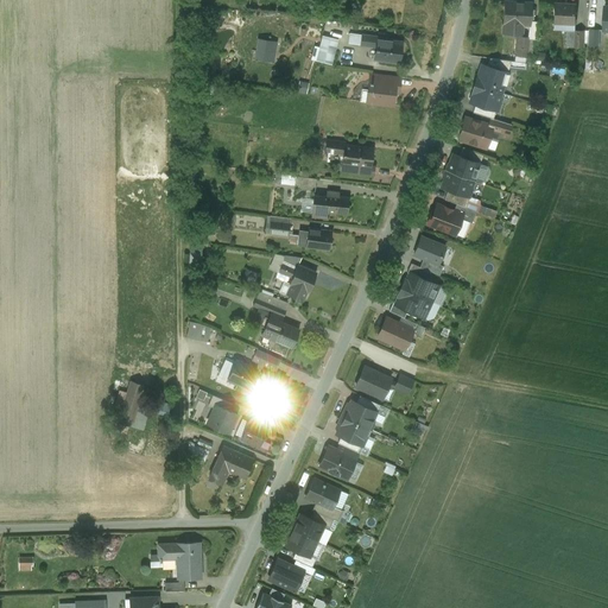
[(530,5),(515,4),(515,2),(504,1),(502,24),(504,24),(518,24),(530,25),(531,4),(530,4),(530,5)]
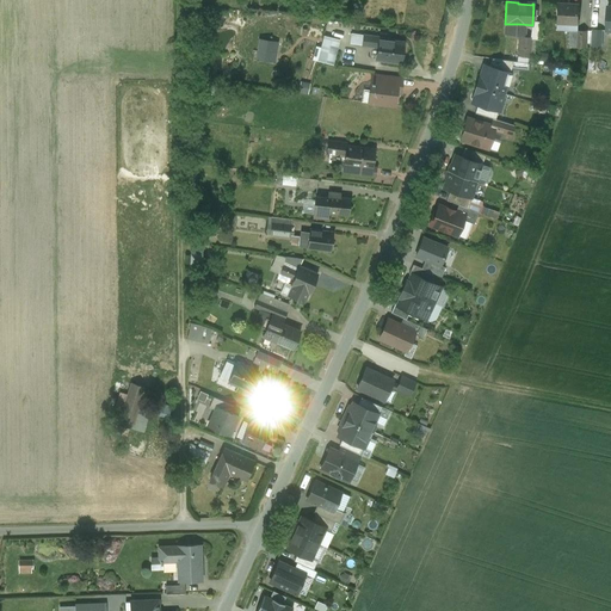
[(578,5),(556,5),(555,22),(555,30),(576,31),(576,30),(578,30),(578,5)]
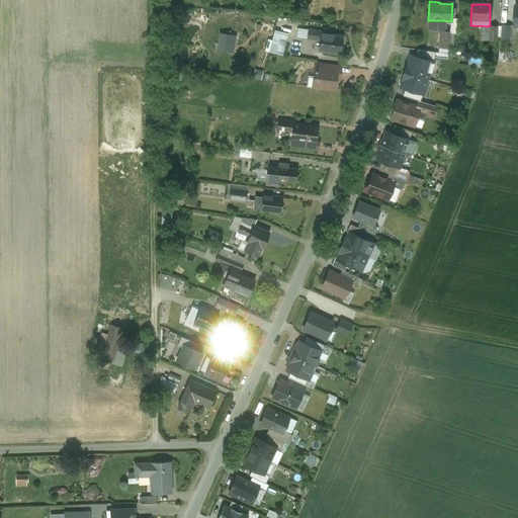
[(441,20),(429,20),(428,28),(441,29),(441,20)]
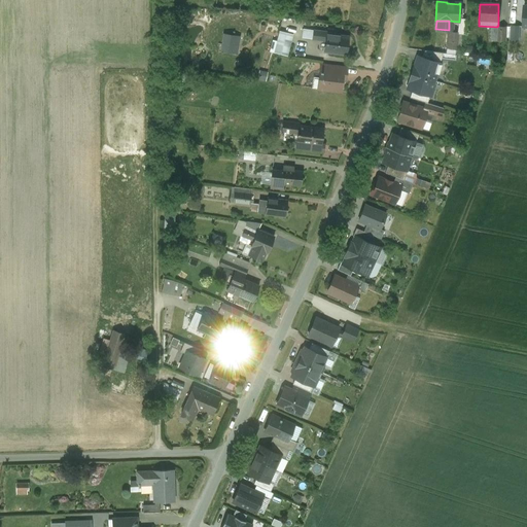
[(498,26),(497,26),(497,27),(497,40),(505,40),(505,27),(498,26)]
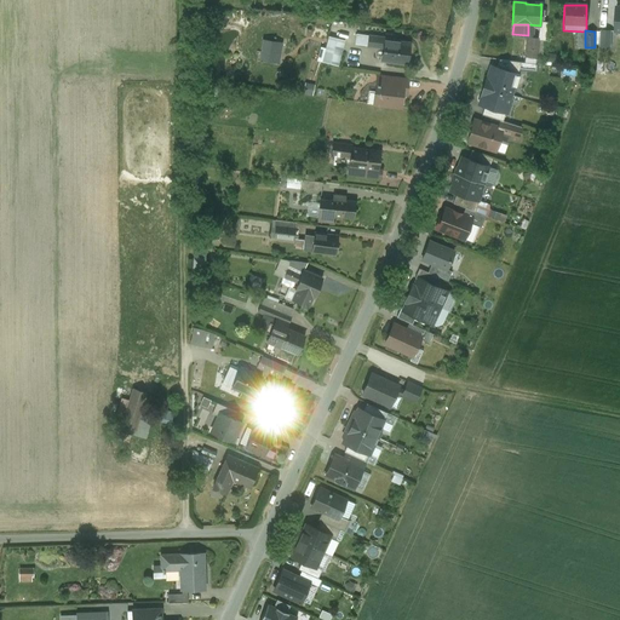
[(385,38),(362,35),(361,45),(368,46),(384,49),(385,38)]
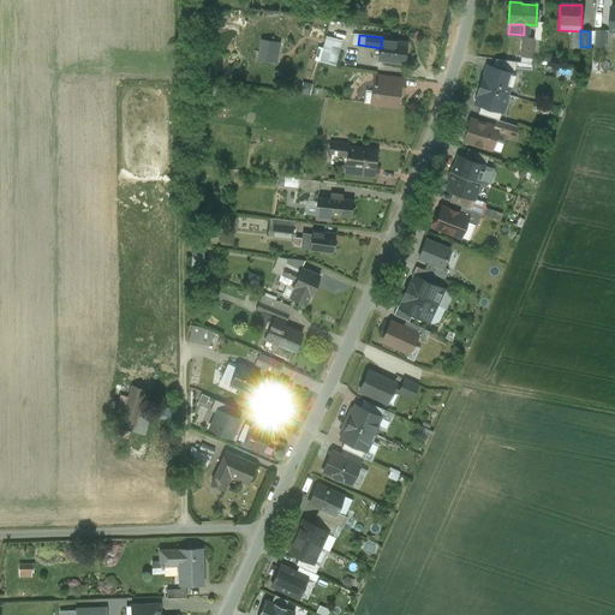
[(533,37),(524,36),(521,57),(531,58),(533,39),(533,37)]
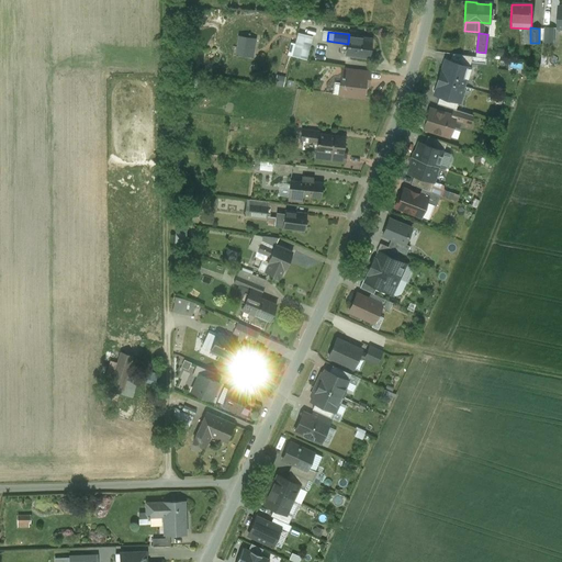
[(371,40),(356,37),(356,35),(349,34),(348,44),(347,54),(368,57),(371,40)]
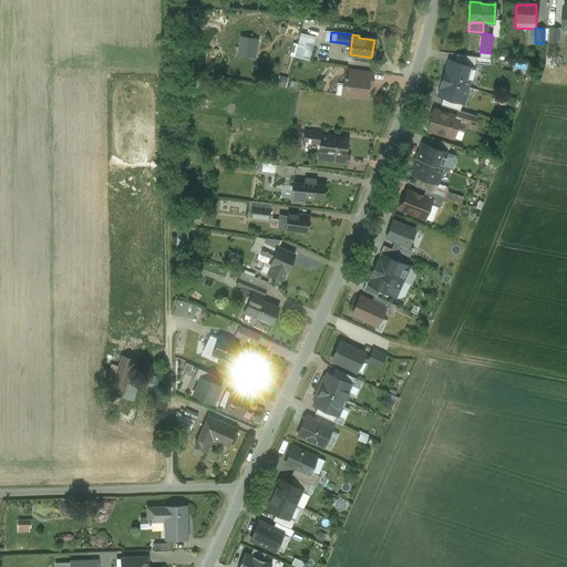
[(492,35),(490,53),(481,52),(480,55),(480,57),(495,59),(497,35),(492,35)]
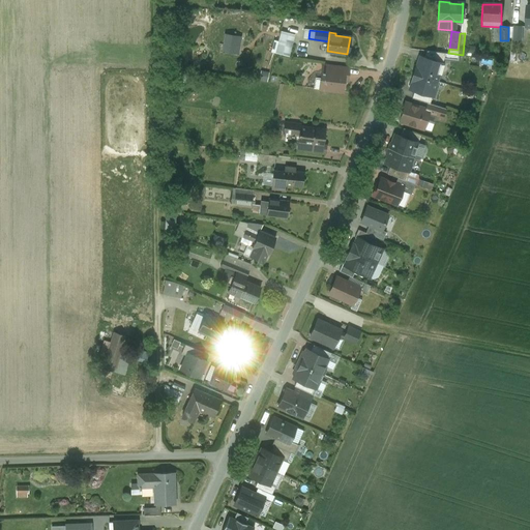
[(235,35),(226,34),(224,48),(233,49),(235,35)]
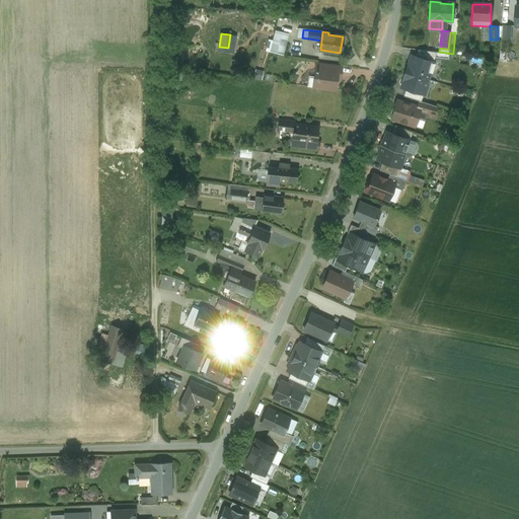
[(285,44),(273,41),(270,52),(282,55),(285,44)]
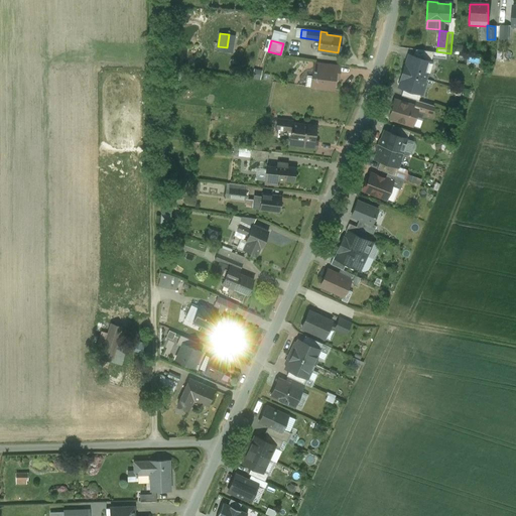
[(433,52),(415,49),(413,56),(430,61),(433,52)]
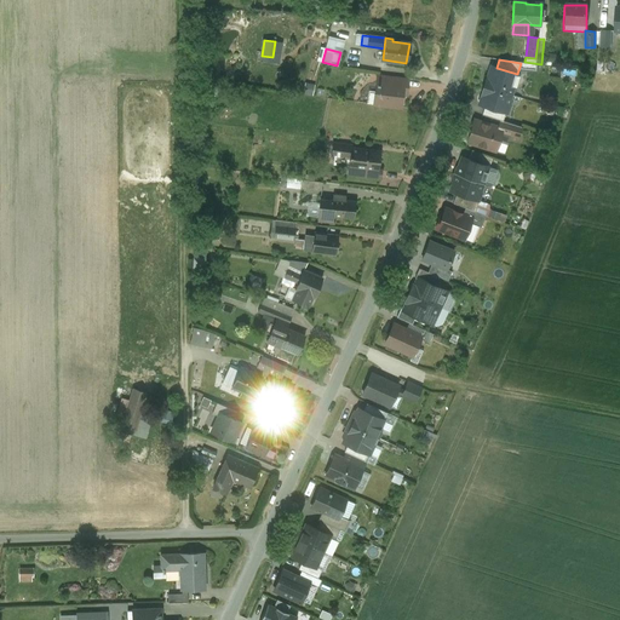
[(497,68),(493,67),(491,68),(484,87),(511,96),(514,87),(516,86),(520,76),(520,75),(517,74),(497,68)]
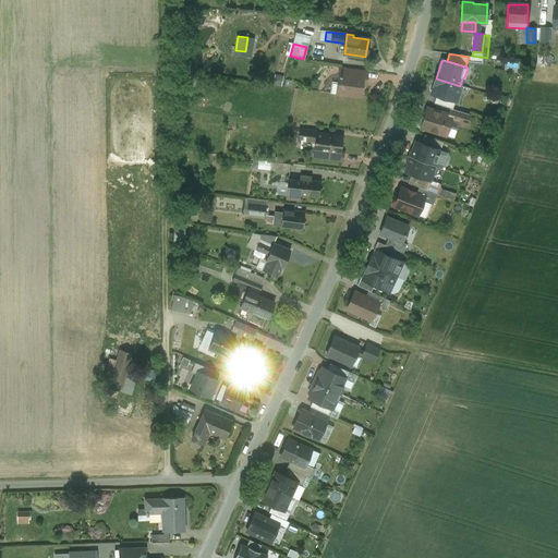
[(367,72),(353,71),(352,76),(363,79),(363,80),(366,81),(367,72)]
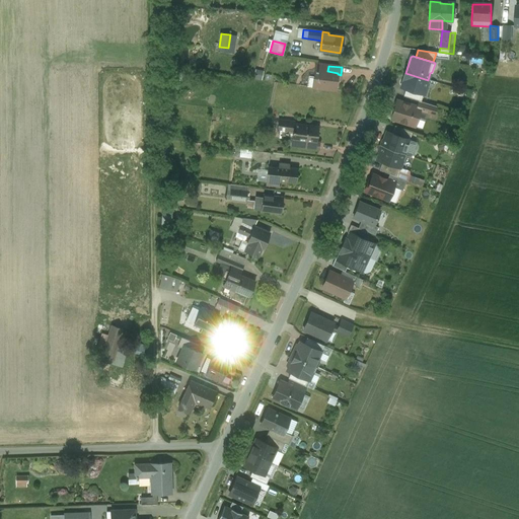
[(262,79),(263,71),(253,69),(252,77),(262,79)]
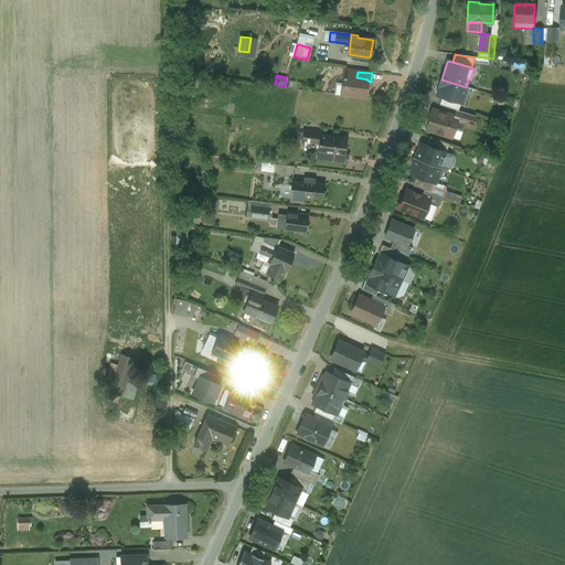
[(356,77),(342,76),(340,95),(365,98),(368,81),(368,80),(356,77)]
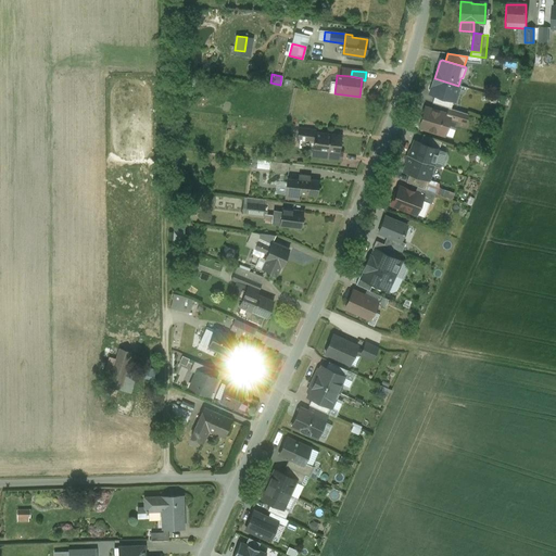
[(458,86),(434,78),(430,91),(431,95),(434,96),(453,101),(455,102),(457,96),(456,93),(458,86)]
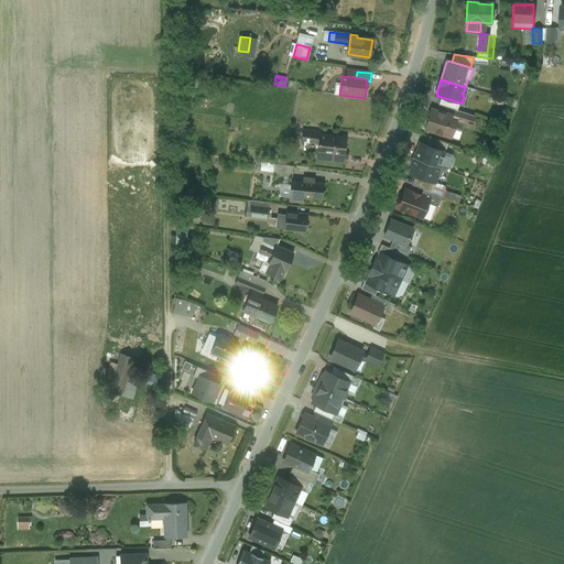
[(459,102),(441,97),(438,105),(455,110),(457,110),(459,102)]
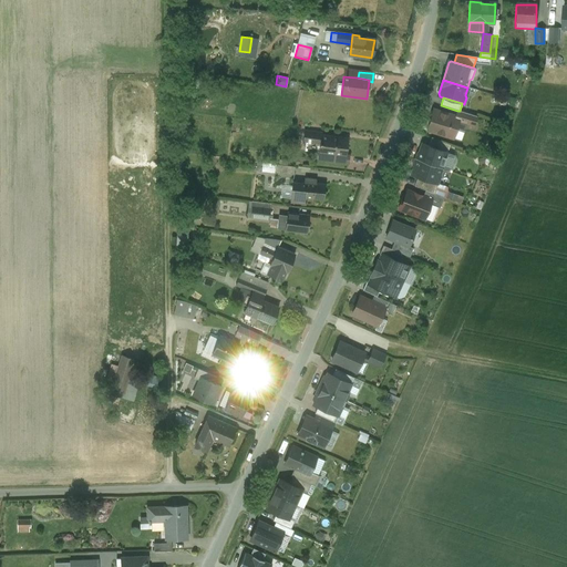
[(455,116),(433,110),(431,119),(430,119),(426,121),(425,125),(426,129),(428,129),(428,130),(453,137),(457,122),(459,117),(455,116)]
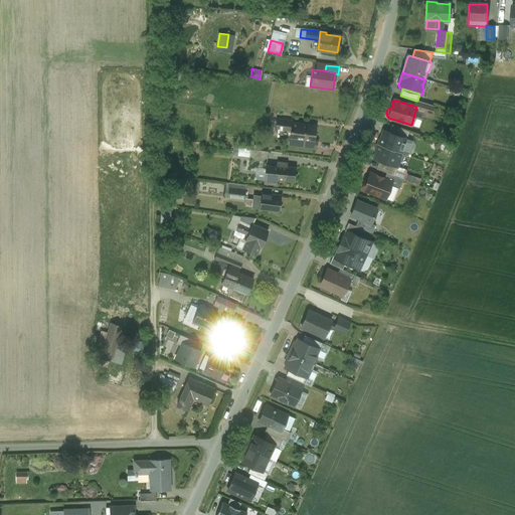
[(417,101),(415,101),(413,106),(416,107),(415,111),(431,115),(433,106),(417,101)]
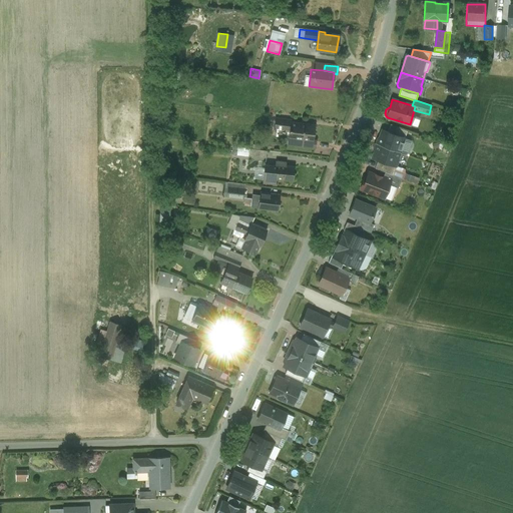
[(314,125),(291,122),(291,120),(275,118),(274,128),(276,128),(276,136),(294,138),(294,137),(313,139),(314,125)]
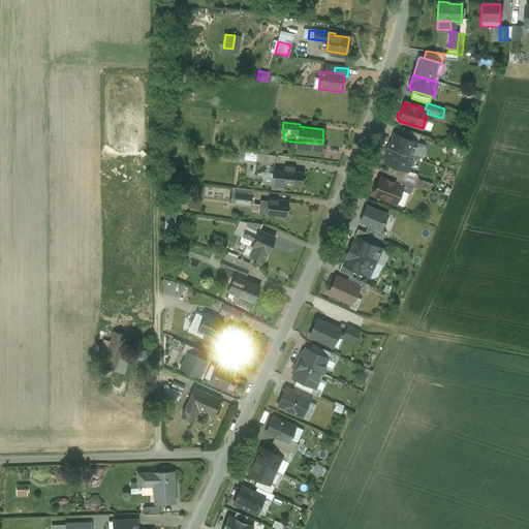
[(419,135),(402,129),(399,136),(417,143),(419,135)]
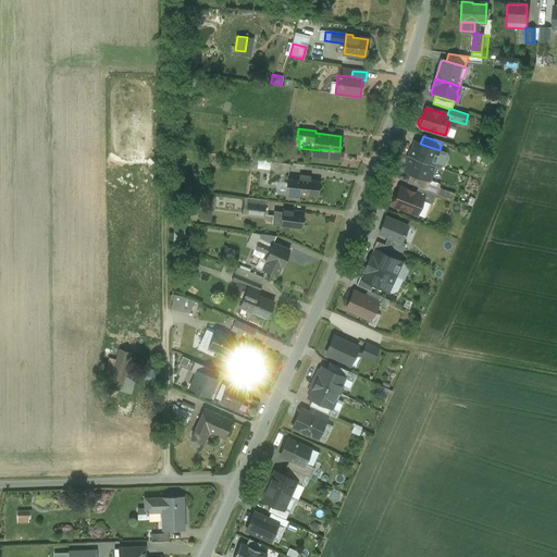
[(420,144),(415,141),(409,157),(433,165),(435,160),(437,160),(441,150),(440,150),(420,144)]
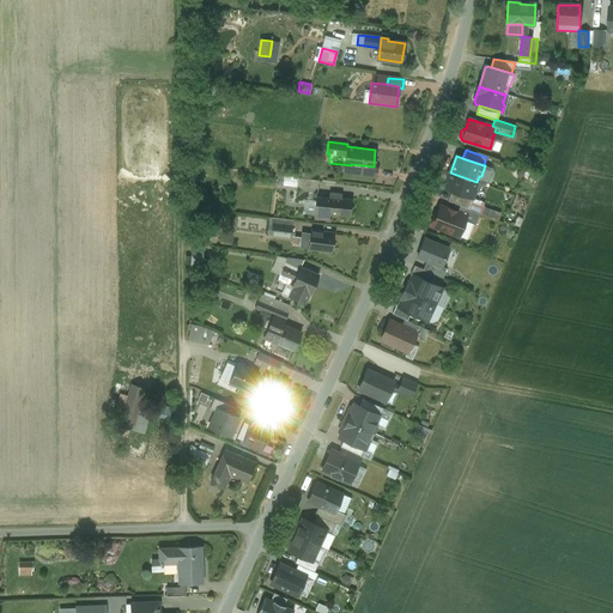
[(374,167),(351,164),(351,165),(350,173),(377,176),(378,168),(374,167)]
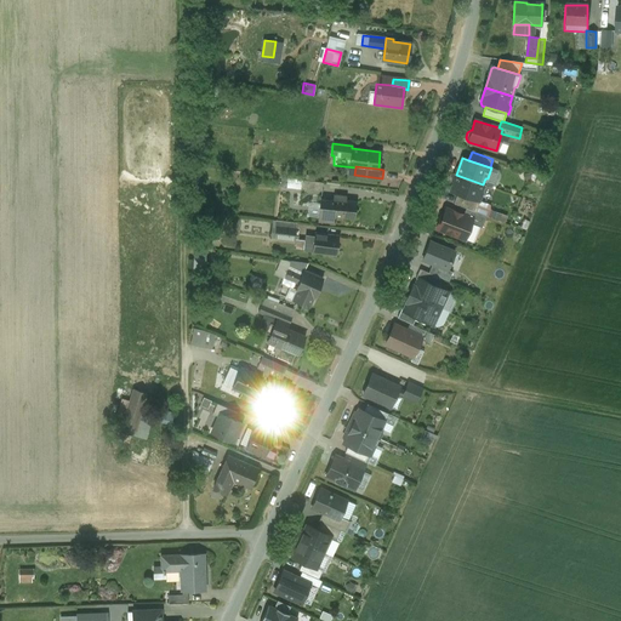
[(483,184),(456,175),(450,191),(457,193),(478,200),(479,201),(482,194),(480,192),(483,184)]
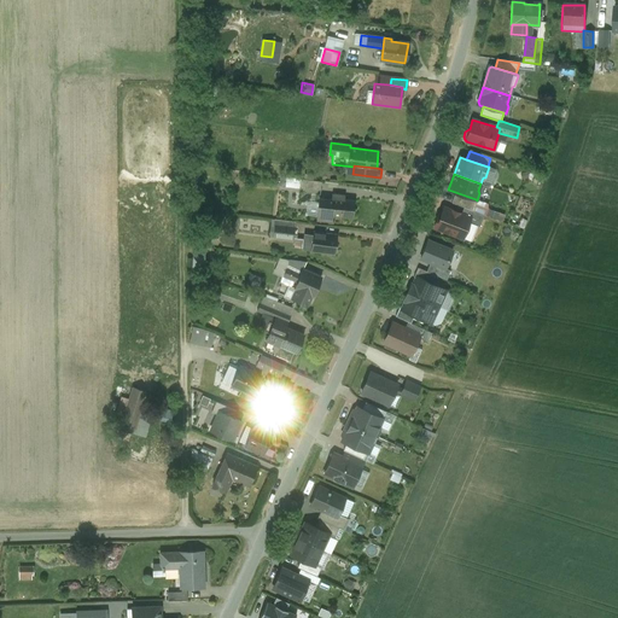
[(301,179),(289,178),(287,186),(299,187),(301,179)]
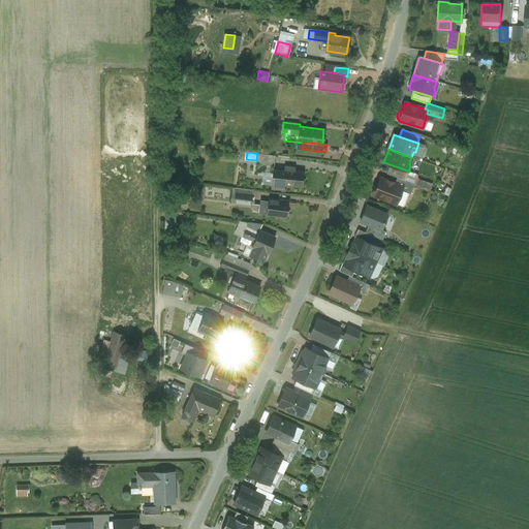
[(275,156),(257,153),(256,160),(274,162),(275,156)]
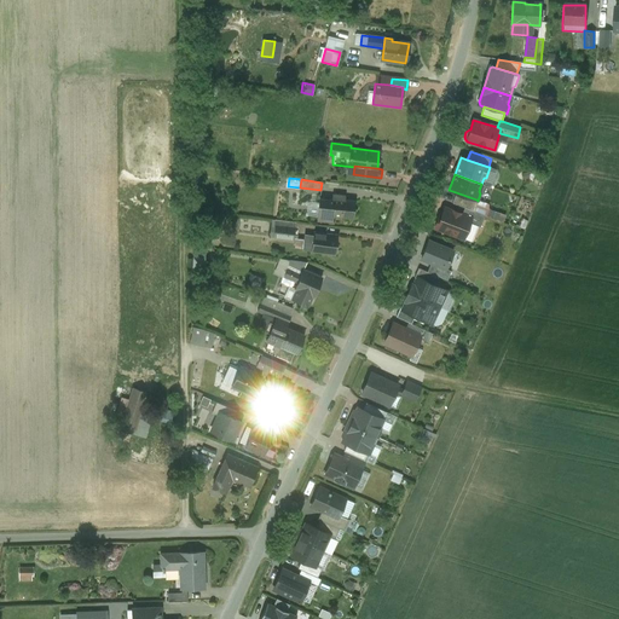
[(476,200),(456,192),(452,203),(464,208),(473,210),(476,200)]
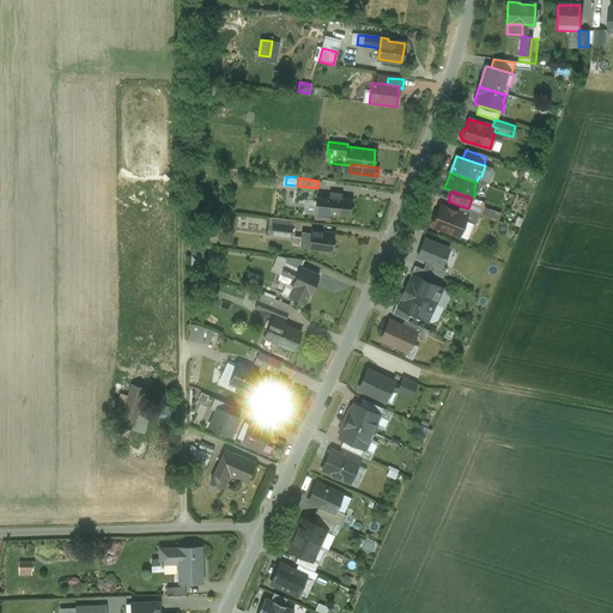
[(340,194),(329,193),(329,198),(327,214),(350,216),(351,200),(340,199),(340,194)]
